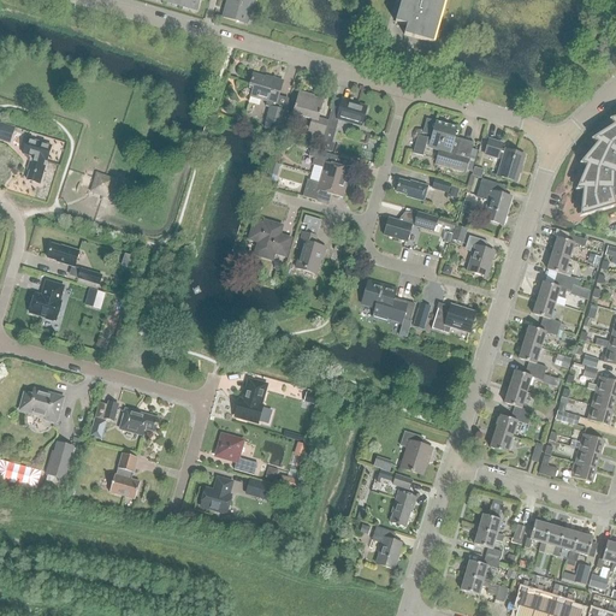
[(183,0),(182,6),(196,11),(200,0),(183,0)]
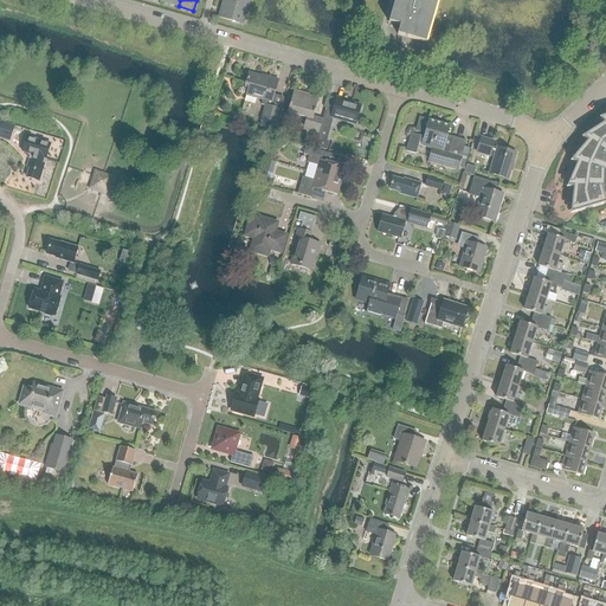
[(394,0),(388,23),(399,25),(397,34),(425,43),(437,0),(394,0)]
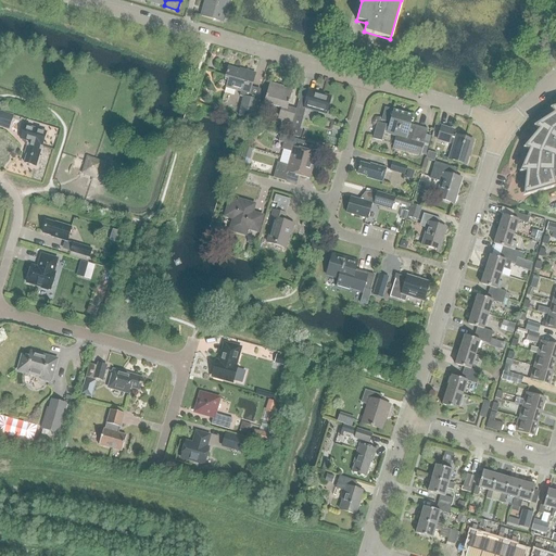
[(222,23),(226,8),(204,2),(201,16),(222,23)]
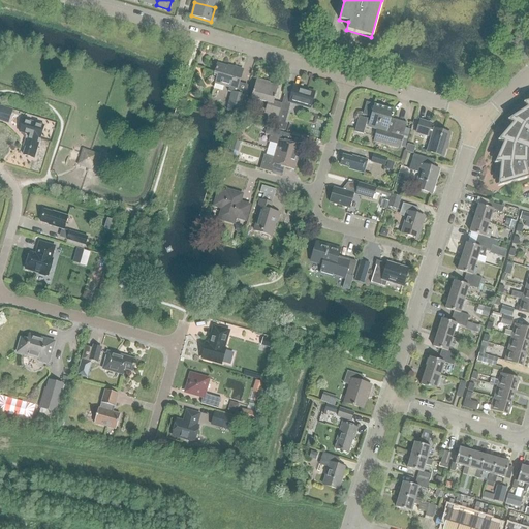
[(231,112),(238,113),(240,107),(241,109),(245,95),(236,93),(242,70),(227,66),(227,67),(217,64),(214,74),(217,75),(214,88),(222,91),(223,85),(232,88),(227,104),(232,106),(231,112)]
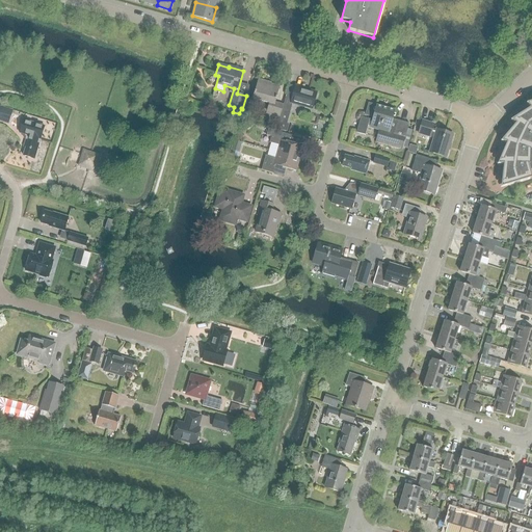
[(265,113),(278,117),(283,105),(274,103),(280,87),(270,84),(271,83),(258,79),(251,99),(268,103),(265,113)]
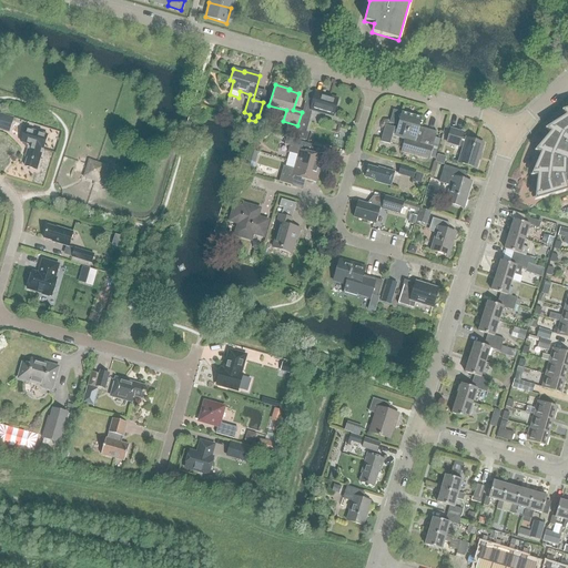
[(333,117),(337,100),(324,95),(325,94),(315,91),(312,102),(305,100),(300,119),(308,122),(312,110),(333,117)]
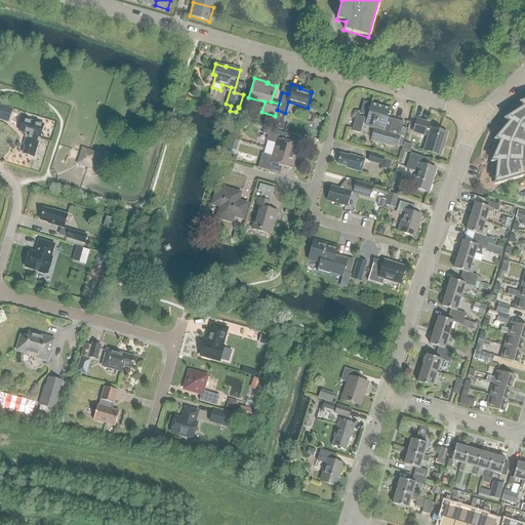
[(370,140),(396,148),(403,122),(387,117),(389,110),(371,105),(366,121),(363,120),(364,119),(356,116),(352,131),(360,133),(362,124),(365,125),(365,126),(374,129),(370,140)]
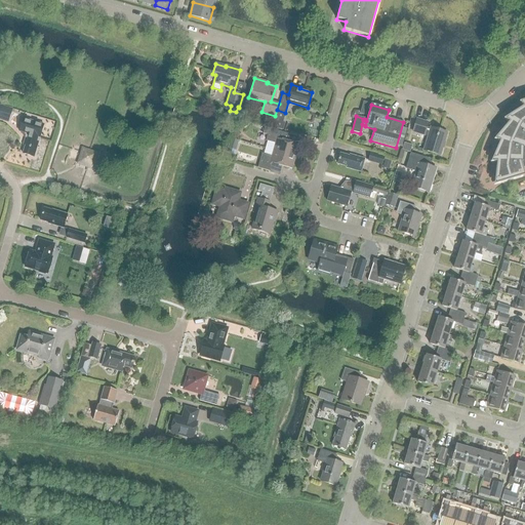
[(524,168),(524,105),(511,115),(513,117),(498,133),(499,134),(502,135),(493,155),(494,156),(494,155),(497,156),(494,177),(495,177),(498,176),(499,183),(499,184),(523,176),(523,169),(524,168)]
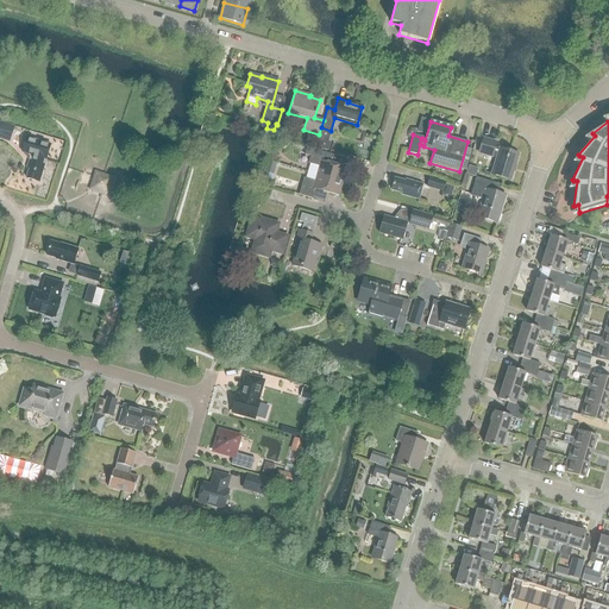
[(0,123),(0,132),(11,136),(14,127),(0,123)]
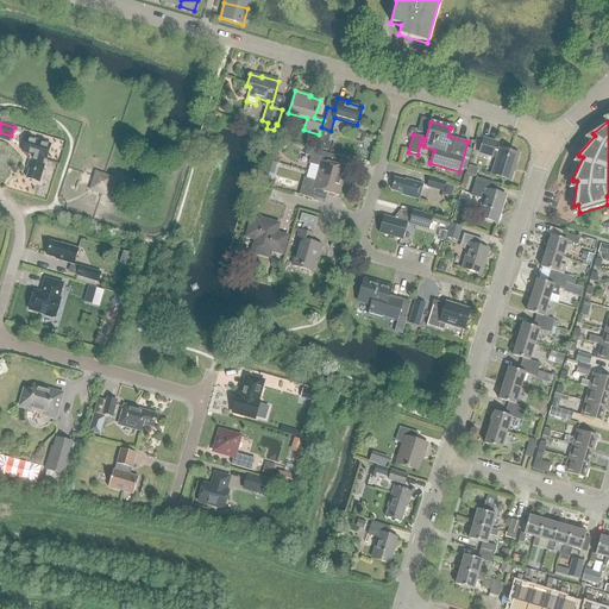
[(26,179),(39,182),(50,144),(26,137),(22,152),(31,155),(26,168),(29,169),(26,179)]
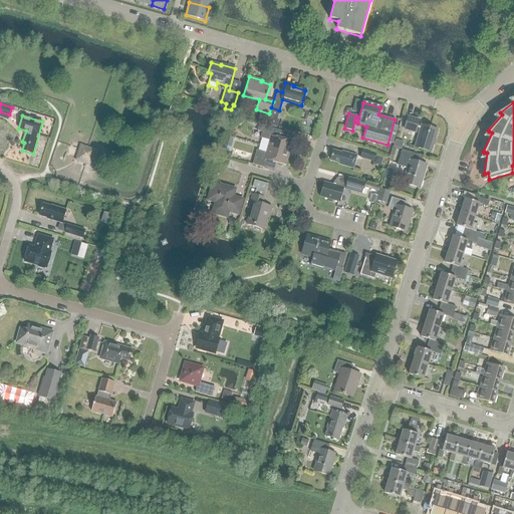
[(404,129),(415,133),(419,120),(408,116),(404,129)]
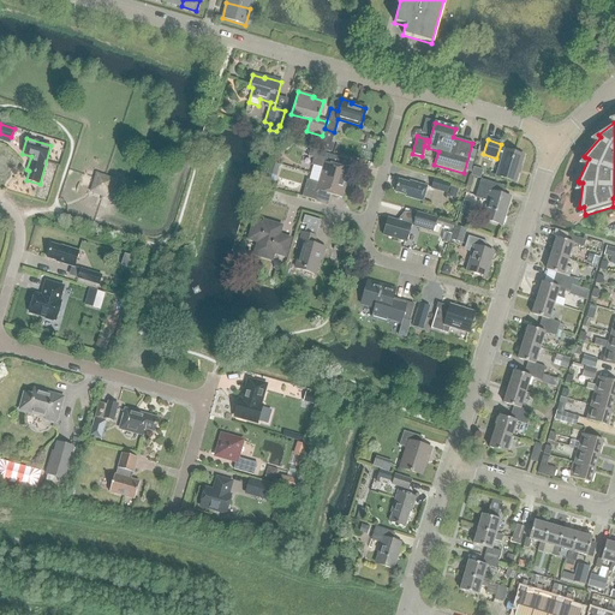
[(322,168),(320,177),(342,183),(347,168),(324,162),(324,161),(322,160),(324,153),(310,149),(308,156),(312,159),(311,165),(322,168)]
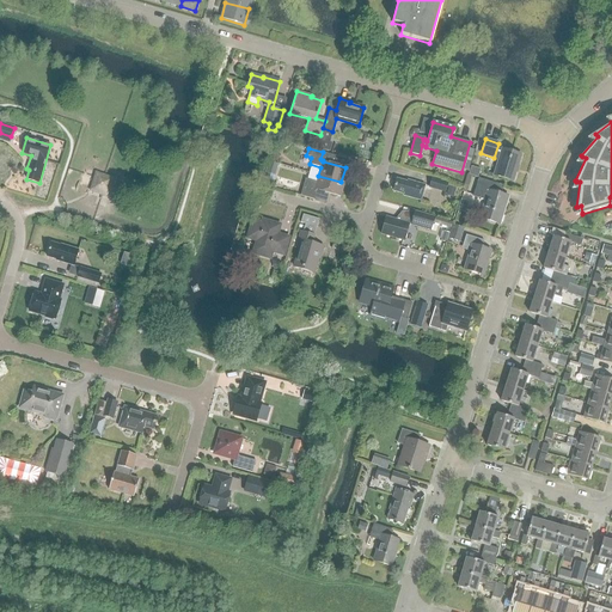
[(494,175),(513,181),(520,155),(502,150),(494,175)]
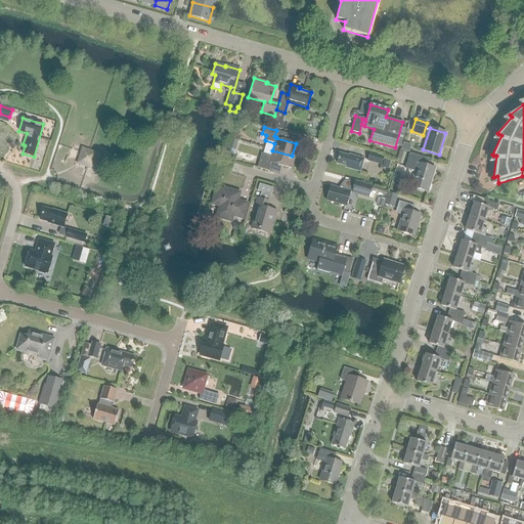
[(404,148),(410,150),(412,144),(406,142),(404,148)]
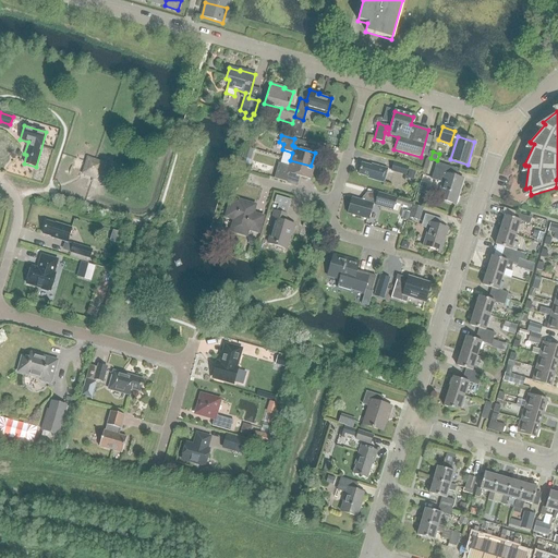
[(311,166),(290,160),(289,166),(278,162),(274,179),(287,182),(289,176),(295,178),(296,176),(310,180),(314,166),(311,166)]
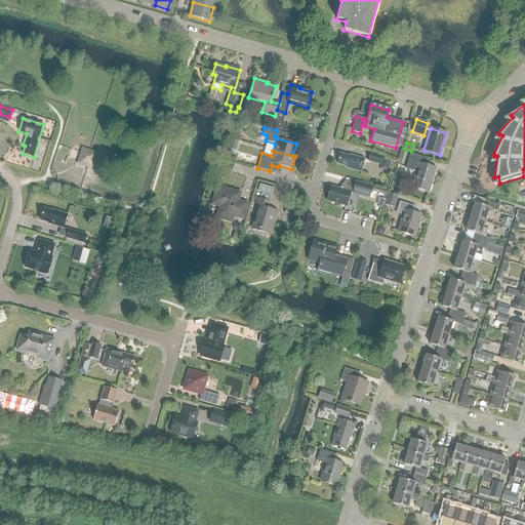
[(82,152),(79,161),(88,164),(91,155),(82,152)]
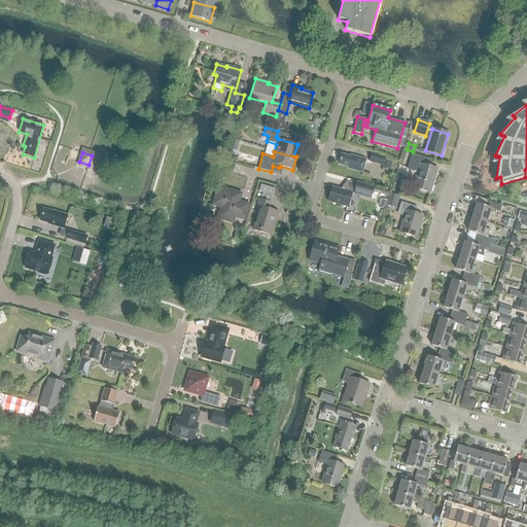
[(370,162),(383,165),(385,157),(372,153),(370,162)]
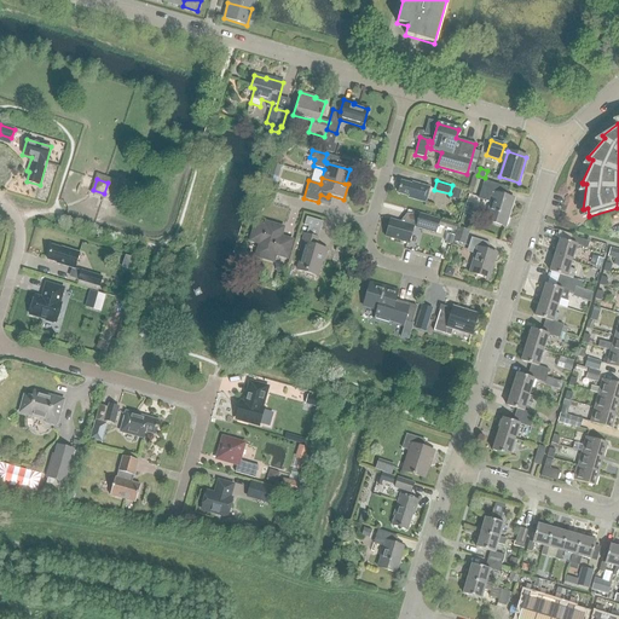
[(485,220),(504,227),(514,198),(507,196),(509,187),(484,180),(478,198),(491,202),(485,220)]
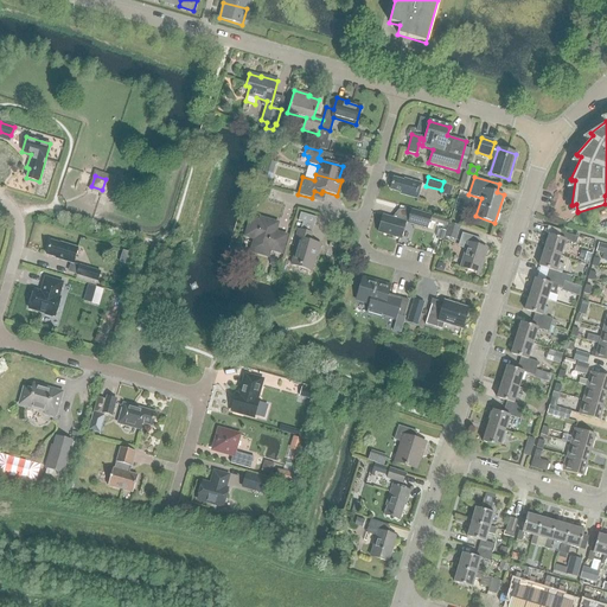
[(400,193),(416,198),(421,184),(403,179),(403,180),(393,178),(390,190),(400,192),(400,193)]
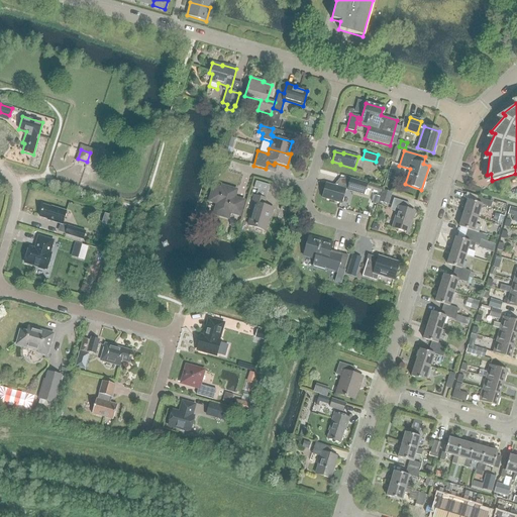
[(346,190),(364,194),(367,183),(349,179),(346,190)]
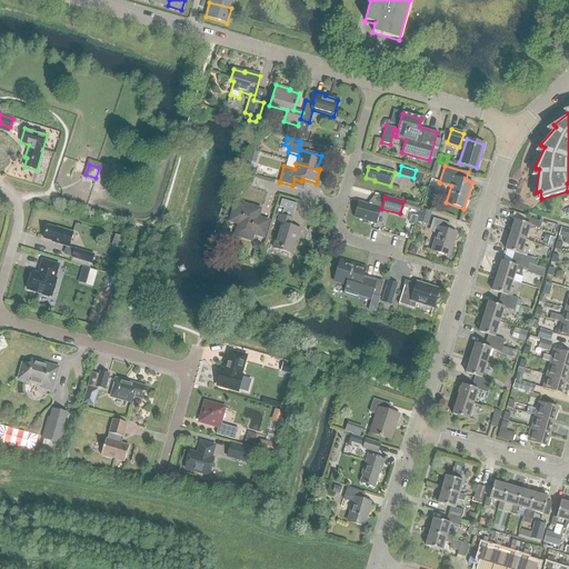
[(281,200),(279,207),(293,212),(296,205),(281,199),(281,200)]
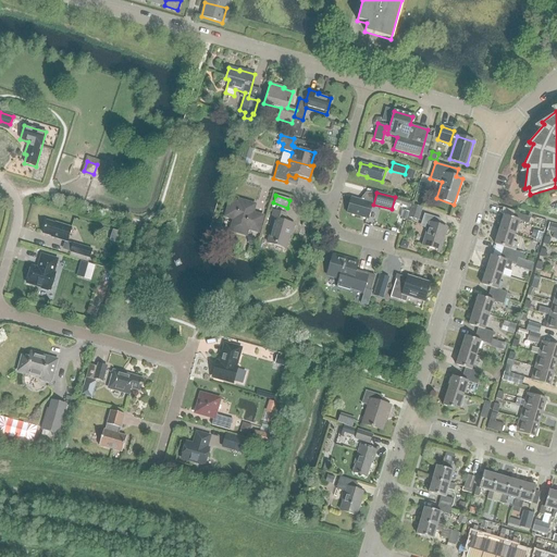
[(346,213),(367,219),(372,203),(350,198),(346,213)]
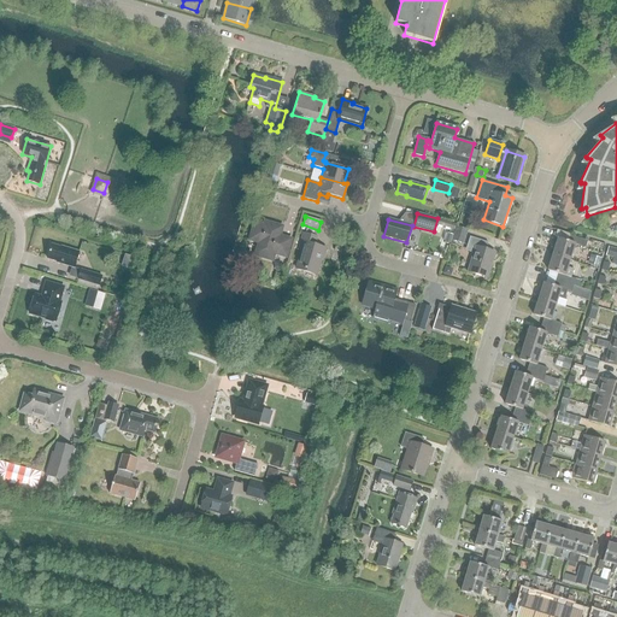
[(438,225),(453,230),(456,224),(440,219),(438,225)]
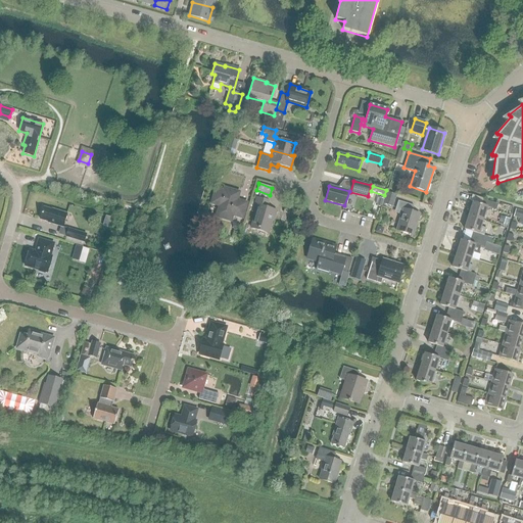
[(242,218),(246,203),(236,200),(239,192),(224,188),(223,191),(216,189),(212,199),(220,202),(216,217),(231,221),(232,215),(242,218)]
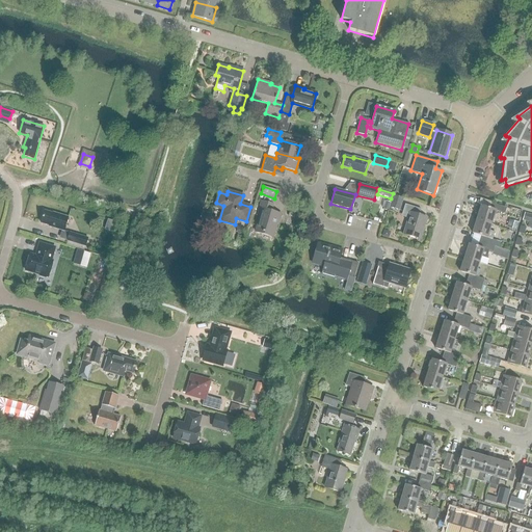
[(389,207),(399,210),(403,198),(393,195),(389,207)]
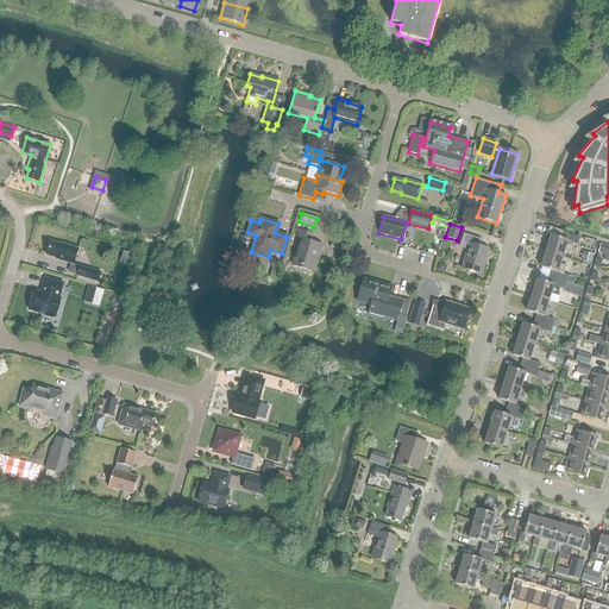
[(319,253),(321,245),(311,242),(313,234),(299,230),(295,240),(299,242),(292,267),(300,269),(301,267),(312,270),(318,252),(319,253)]
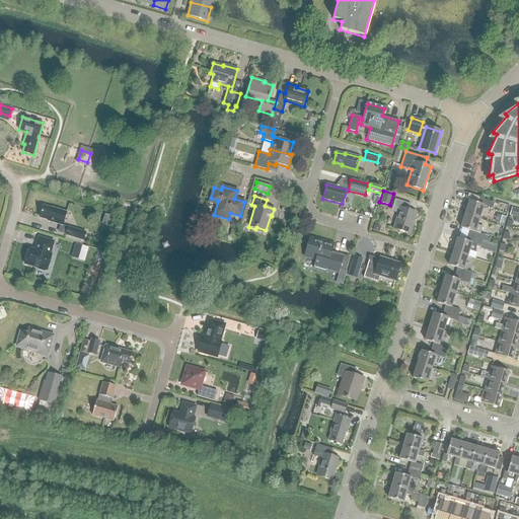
[(469,201),(464,214),(479,218),(484,205),(493,208),(494,203),(479,198),(477,203),(469,201)]
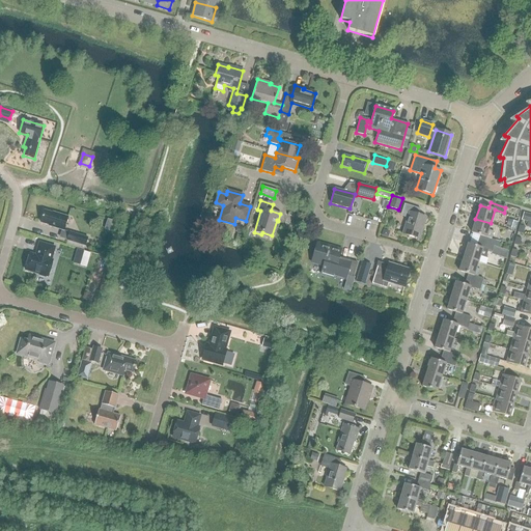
[(402,234),(419,240),(425,218),(418,215),(420,208),(403,204),(401,213),(409,215),(402,234)]
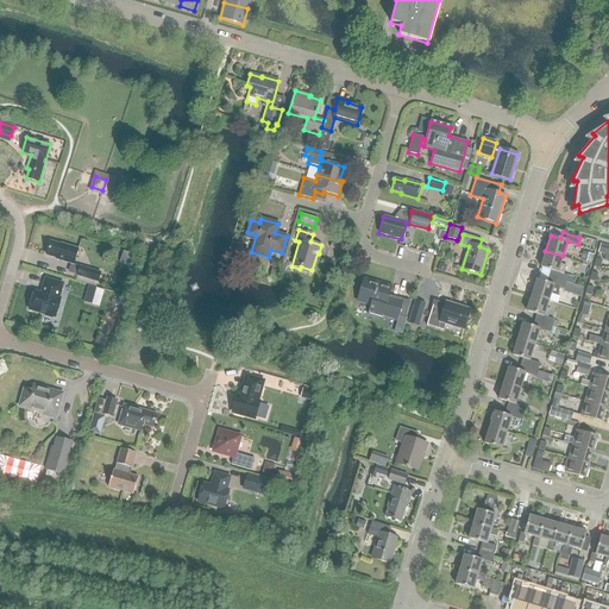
[(46,256),(56,258),(55,259),(73,264),(77,249),(60,243),(60,244),(50,242),(46,256)]
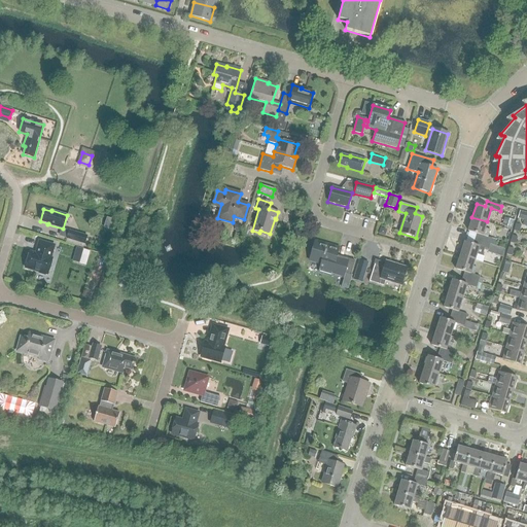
[(518,218),(526,220),(526,213),(520,212),(518,218)]
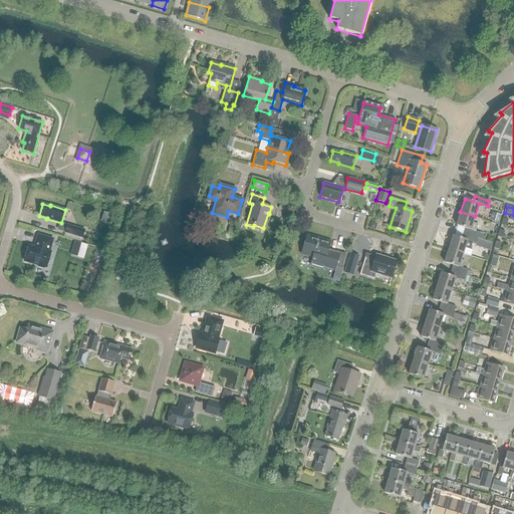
[(465,228),(463,233),(477,238),(479,232),(470,230),(475,216),(460,212),(456,225),(465,228)]
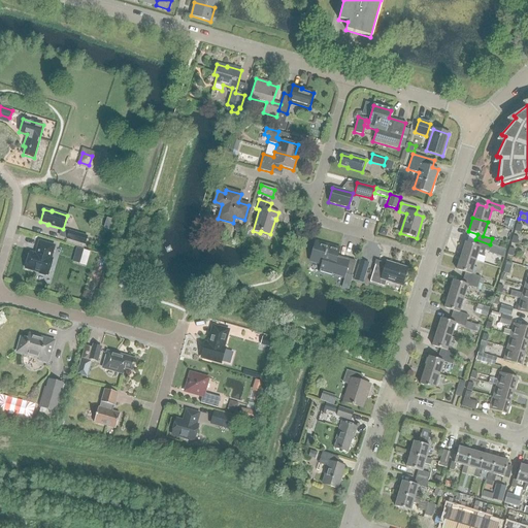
[(69,231),(66,239),(85,244),(87,236),(69,231)]
